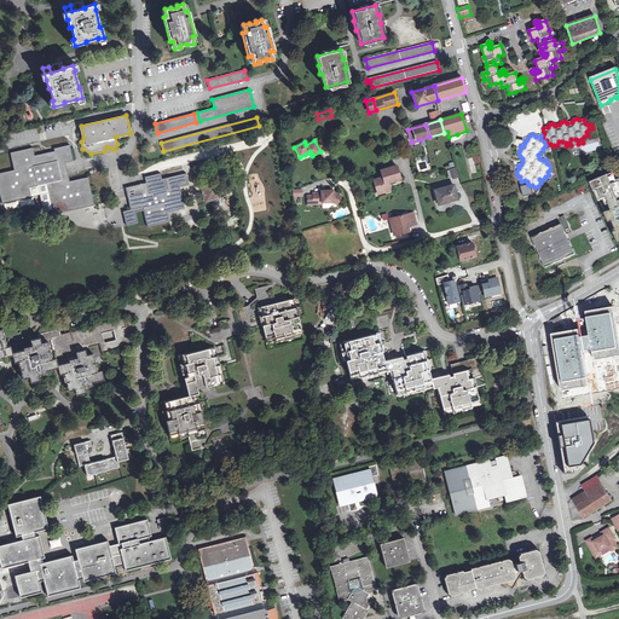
[(0,192),(3,203),(32,196),(29,187),(46,184),(53,210),(53,214),(94,204),(88,178),(70,181),(65,162),(73,161),(70,145),(53,150),(55,152),(34,156),(33,149),(11,154),(15,171),(0,173),(0,192)]
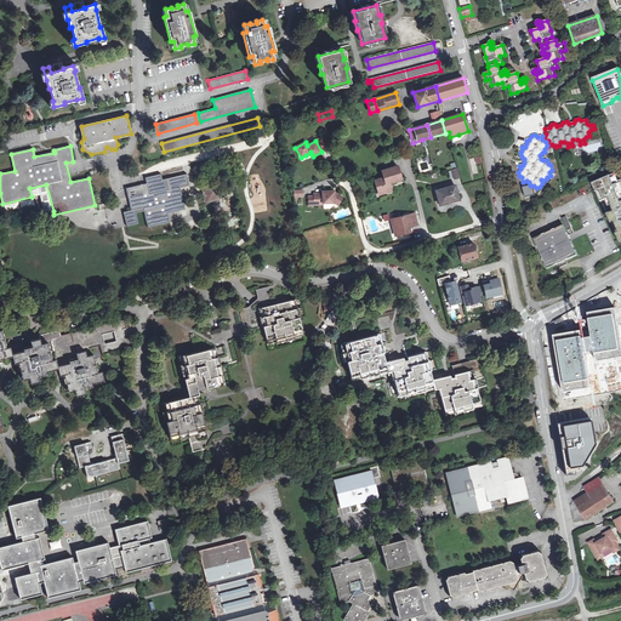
[(398,166),(382,171),(385,178),(375,181),(379,193),(391,189),(389,183),(402,180),(398,166)]
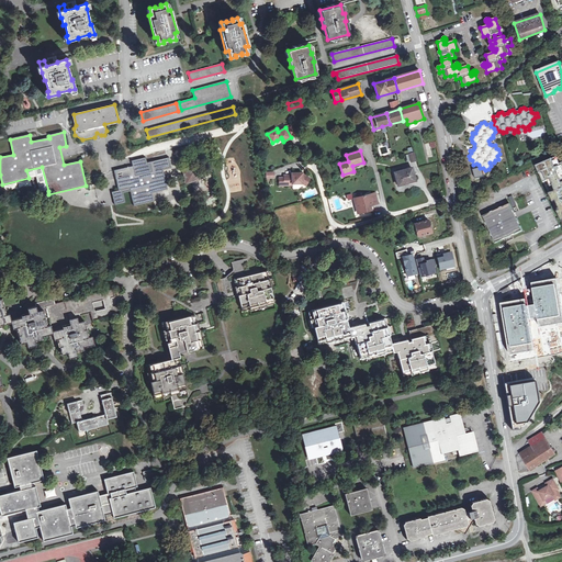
[(114,171),(120,191),(112,192),(115,204),(125,202),(123,192),(131,191),(134,205),(154,201),(152,193),(168,189),(163,170),(171,168),(169,158),(147,164),(146,158),(132,161),(133,167),(114,171)]
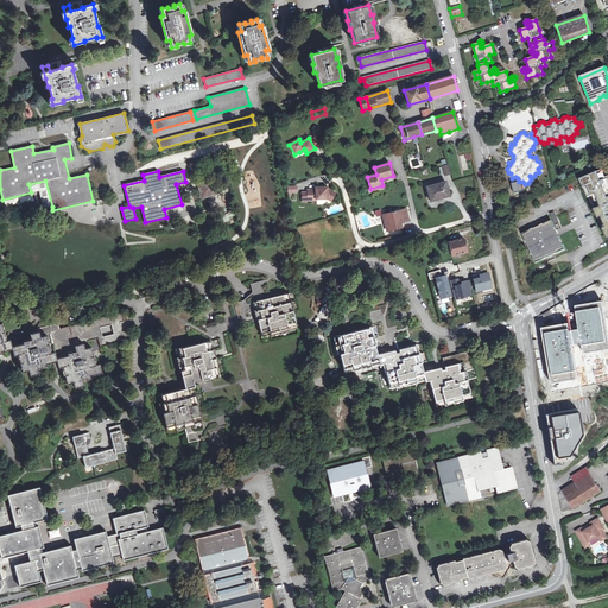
[(607,182),(602,171),(581,181),(589,197),(595,194),(601,207),(594,209),(607,239),(607,182)]
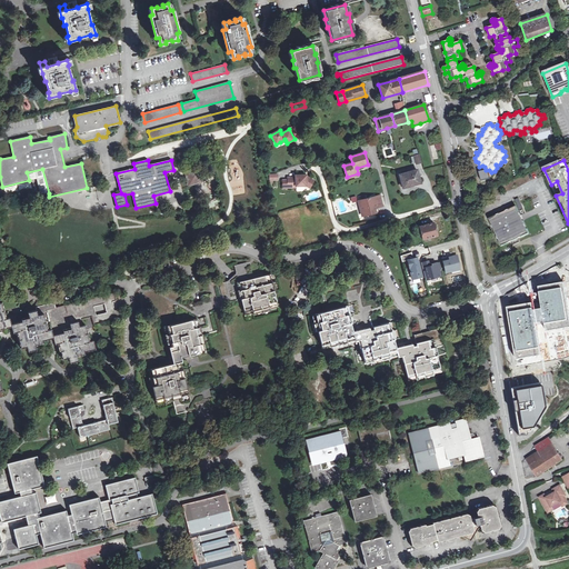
[(27,172),(29,180),(37,179),(40,195),(49,193),(42,169),(27,172)]
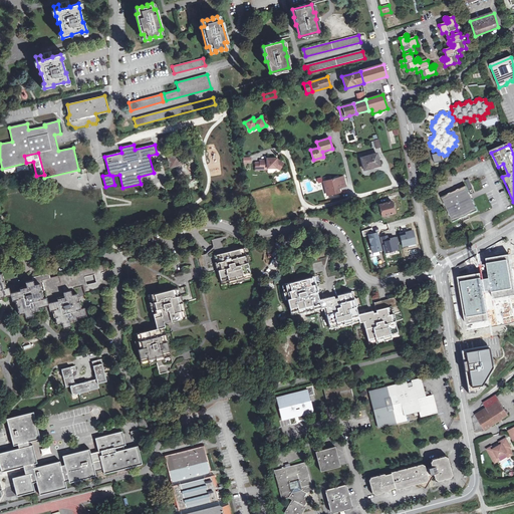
[(167,156),(170,168),(181,166),(178,153),(167,156)]
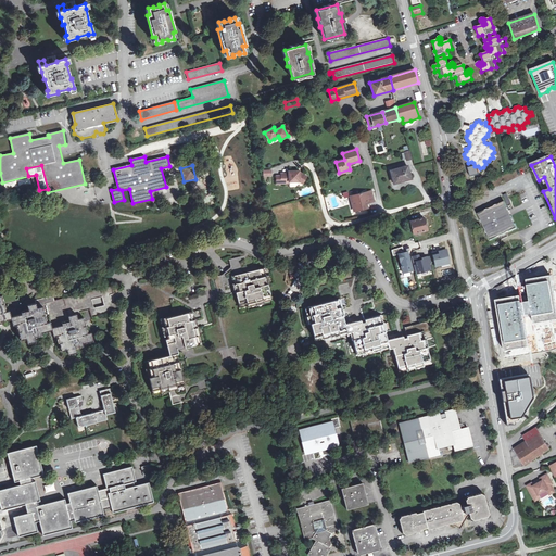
[(394,184),(403,180),(403,179),(411,177),(407,166),(390,171),(394,184)]
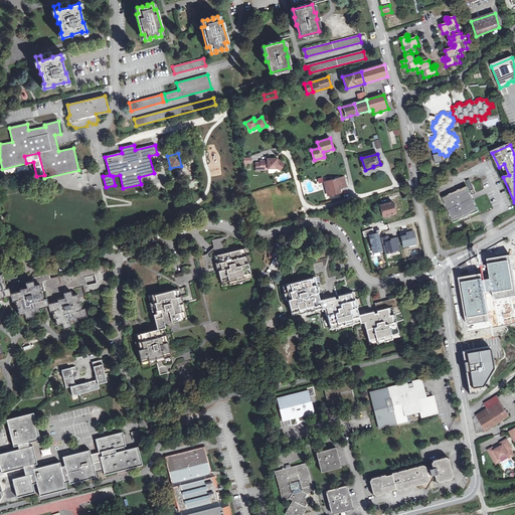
[(281,170),(284,164),(281,162),(277,162),(277,159),(267,159),(268,161),(260,161),(260,163),(261,170),(268,170),(268,168),(277,168),(281,170)]
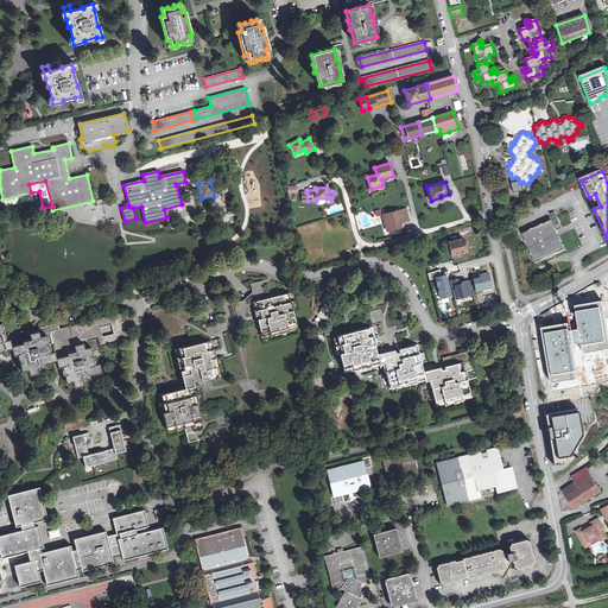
[(384,216),(386,222),(390,221),(392,232),(403,228),(401,223),(409,221),(406,210),(384,216)]
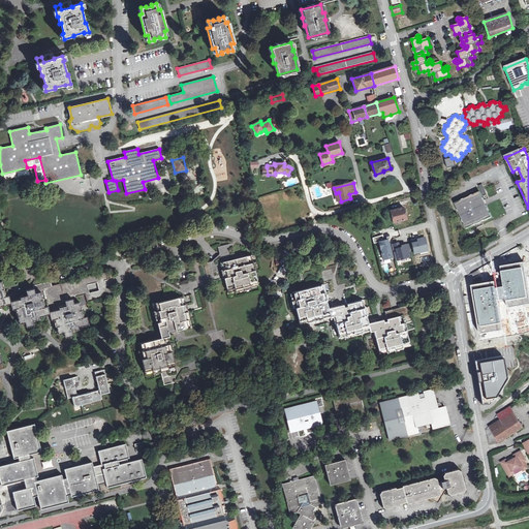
[(465,229),(475,224),(480,222),(491,218),(479,192),(454,204),(465,229)]
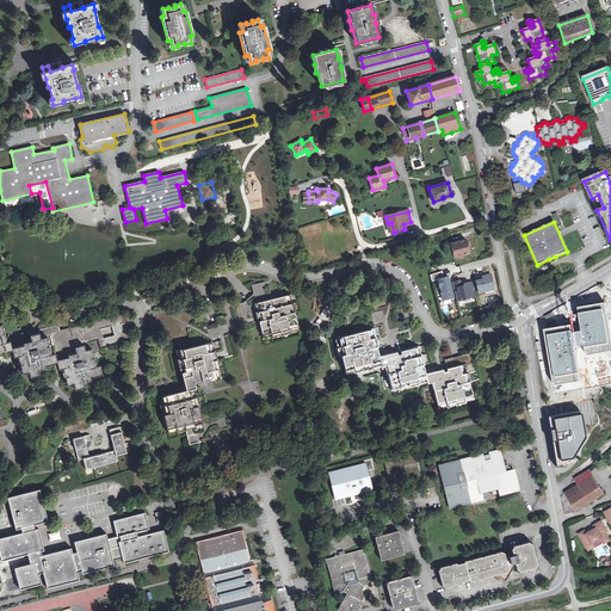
[(469,244),(468,245),(466,239),(446,245),(448,253),(452,252),(454,257),(469,253),(468,248),(470,247),(469,244)]
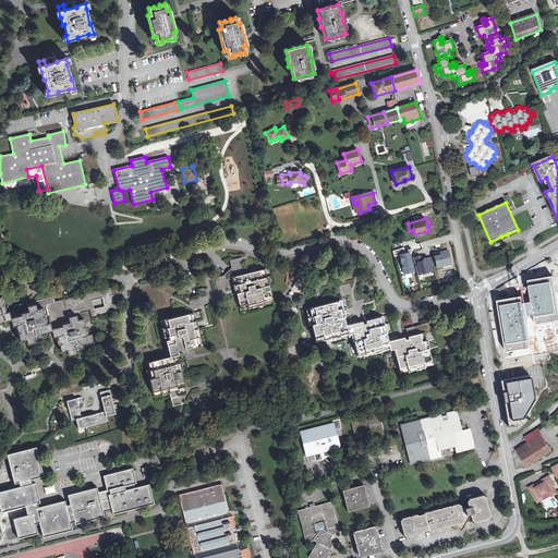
[(403,247),(393,251),(395,256),(400,255),(404,274),(414,271),(411,262),(409,262),(409,259),(411,258),(409,253),(405,254),(403,247)]
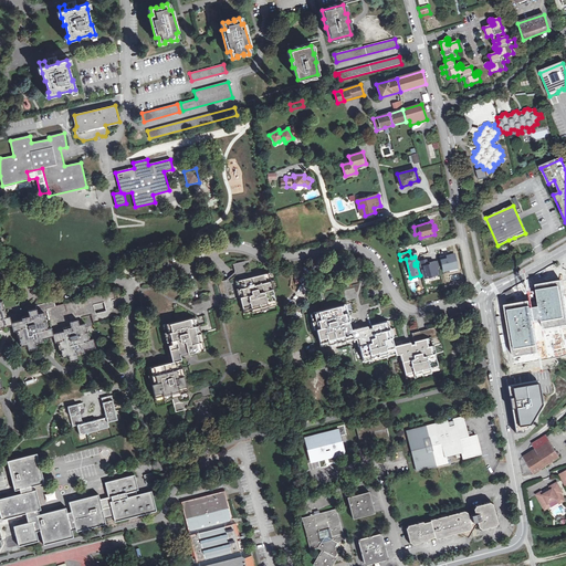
[(459,269),(456,253),(446,255),(447,258),(440,260),(443,272),(459,269)]
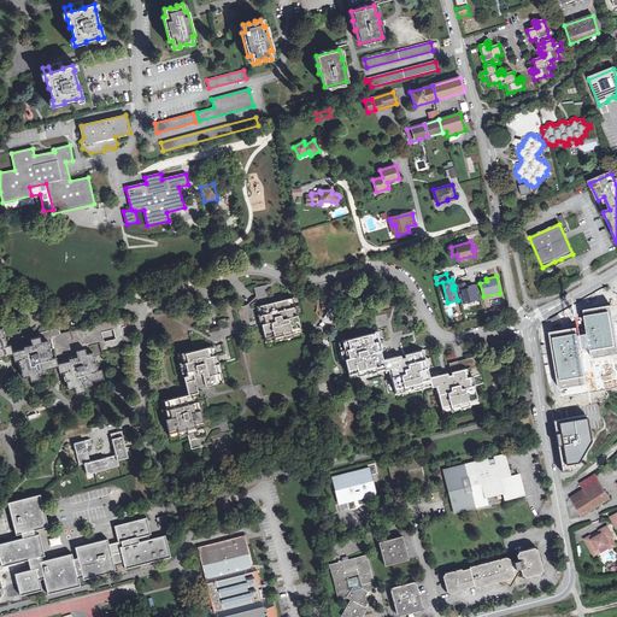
[(464,283),(457,286),(462,304),(477,299),(476,293),(475,293),(472,286),(468,287),(469,288),(465,289),(464,283)]
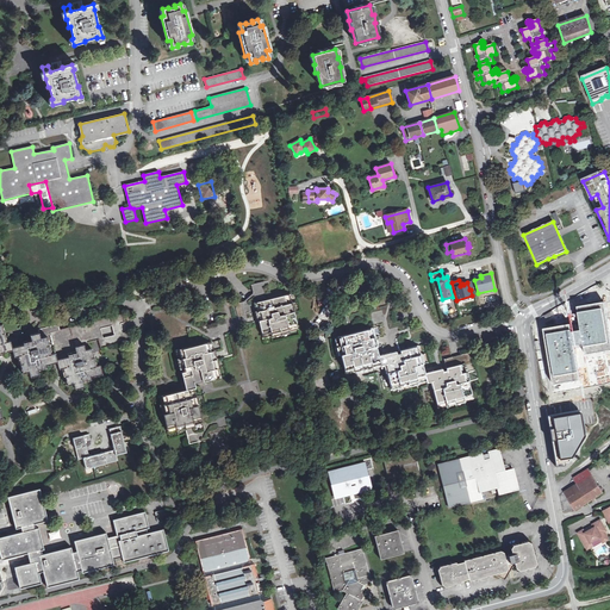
[(251,285),(254,293),(244,302),(235,304),(241,325),(259,321),(263,336),(272,334),(288,329),(288,330),(298,328),(294,312),(293,312),(291,303),(290,303),(287,294),(272,299),(269,288),(267,281),(251,285)]
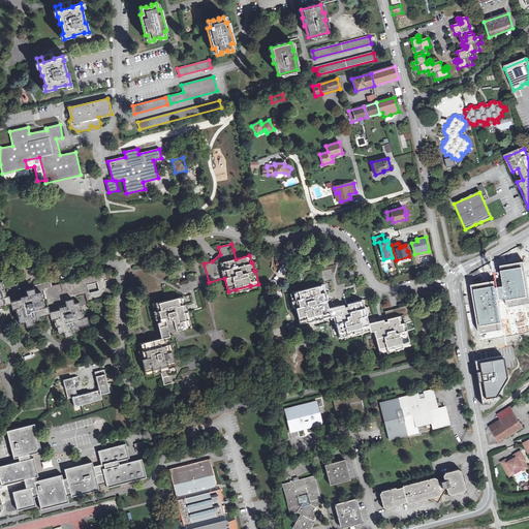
[(370,330),(368,323),(367,318),(366,315),(364,308),(363,308),(361,301),(351,303),(347,290),(347,287),(350,286),(348,278),(344,279),(342,271),(345,270),(344,262),(300,274),(304,289),(293,292),(296,300),(294,300),(297,308),(296,308),(300,321),(307,319),(307,320),(330,314),(330,313),(337,312),(337,314),(352,311),(354,318),(343,321),(346,335),(354,333),(354,334),(370,330)]
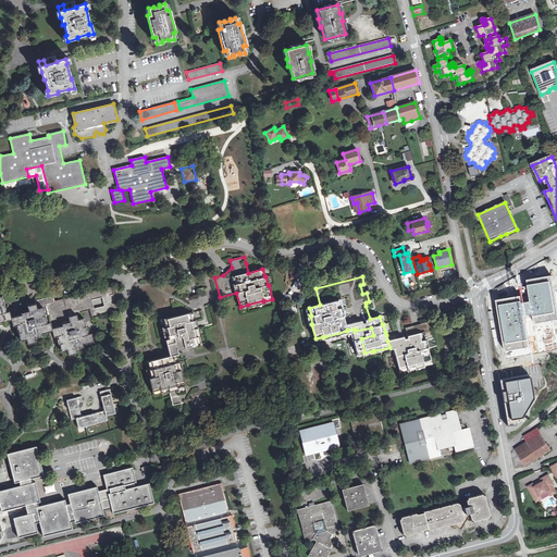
[(11,318),(12,319),(13,325),(17,324),(20,324),(24,339),(27,339),(28,344),(36,342),(35,337),(34,335),(41,333),(53,331),(54,337),(58,336),(60,335),(64,351),(67,350),(70,355),(77,354),(76,348),(75,346),(83,344),(94,342),(91,334),(88,335),(86,335),(82,319),(83,319),(81,312),(90,310),(93,318),(119,311),(112,287),(54,301),(48,304),(47,298),(36,301),(36,304),(27,306),(29,311),(29,313),(22,314),(19,316),(11,318)]
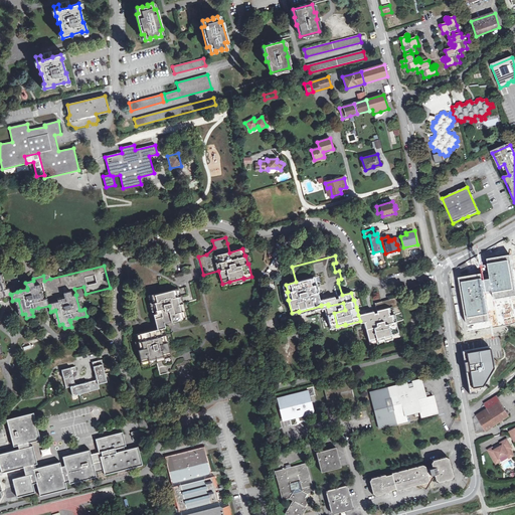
[(157,329),(162,328),(165,327),(164,325),(163,320),(167,319),(166,316),(169,315),(171,321),(185,318),(183,311),(182,303),(197,300),(189,268),(182,270),(183,274),(176,276),(175,274),(163,277),(158,278),(162,293),(151,296),(152,303),(153,303),(155,310),(156,314),(153,314),(157,327),(157,329)]
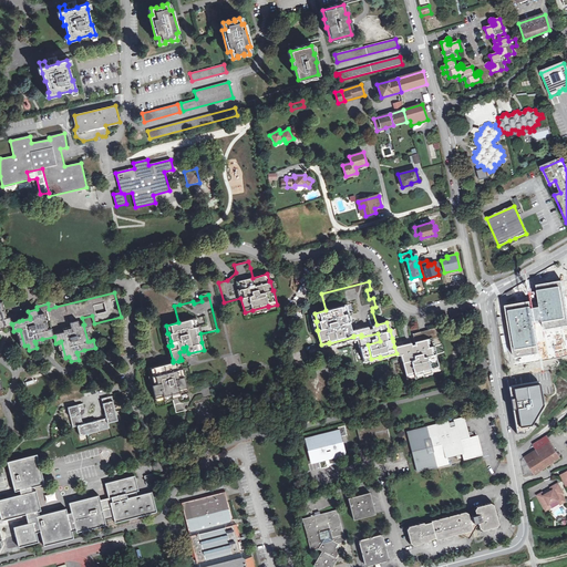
[(0,328),(1,328),(12,325),(11,323),(11,321),(10,317),(7,318),(3,319),(0,303),(0,328)]
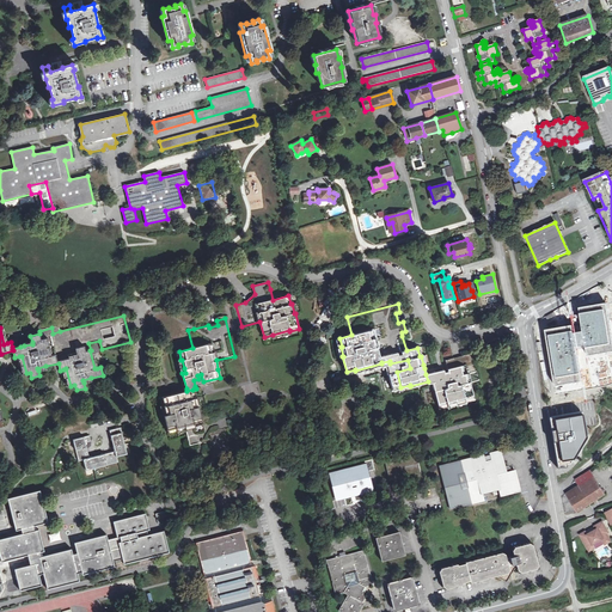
[(563,347),(563,349),(581,346),(579,340),(573,335),(554,340),(555,343),(558,343),(558,347),(563,347)]
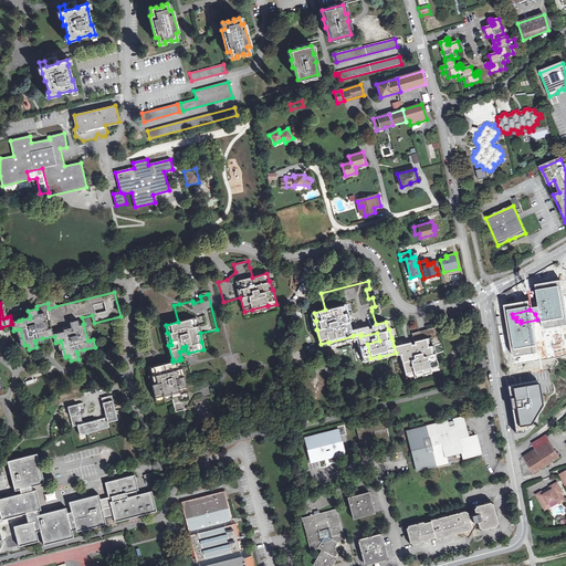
[(542,370),(551,369),(547,350),(541,322),(532,323),(533,325),(531,325),(531,324),(522,325),(532,373),(541,371),(540,369),(542,369),(542,370)]
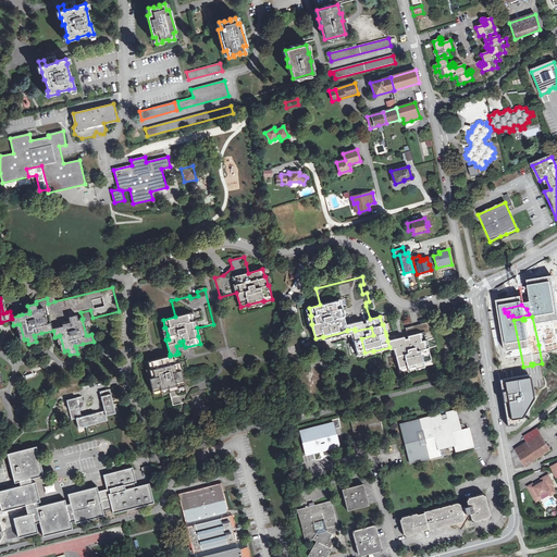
[(387,341),(390,347),(390,349),(398,347),(399,355),(396,356),(399,371),(407,369),(407,368),(423,363),(423,364),(431,362),(428,348),(435,346),(430,322),(416,325),(406,329),(409,342),(405,342),(404,337),(387,341)]
